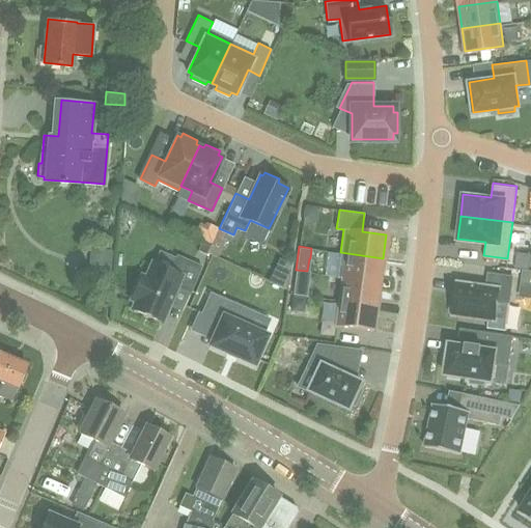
[(380,281),(383,258),(340,252),(337,276),(380,281)]
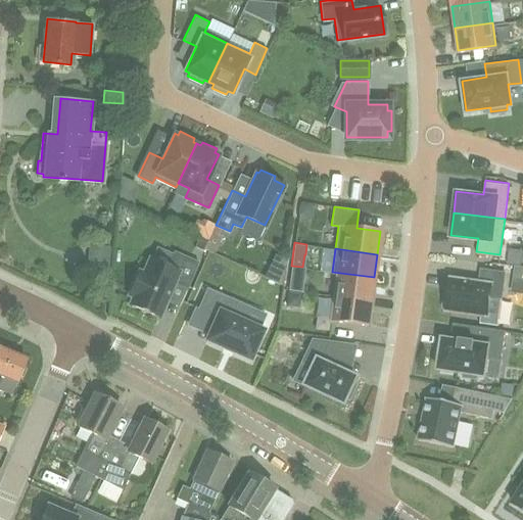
[(130,302),(158,315),(174,280),(188,286),(198,262),(175,250),(168,266),(150,257),(143,273),(139,271),(129,293),(134,295),(130,302)]
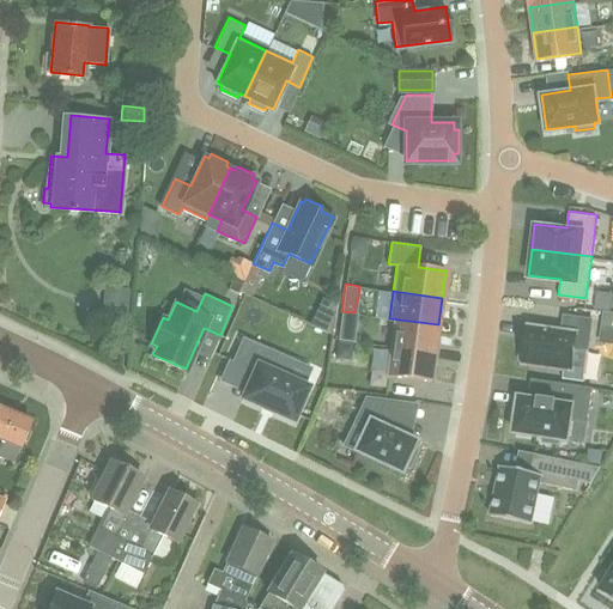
[(353,340),(357,312),(354,312),(341,311),(338,338),(353,340)]
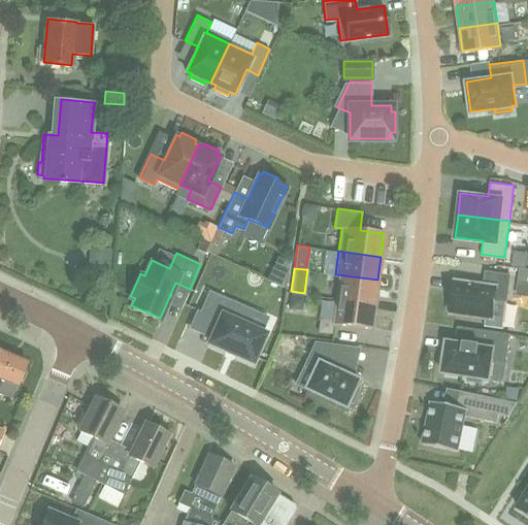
[(451,308),(451,310),(491,317),(494,298),(506,300),(509,273),(485,270),(484,284),(459,281),(458,290),(454,289),(453,292),(449,291),(447,308),(451,308)]
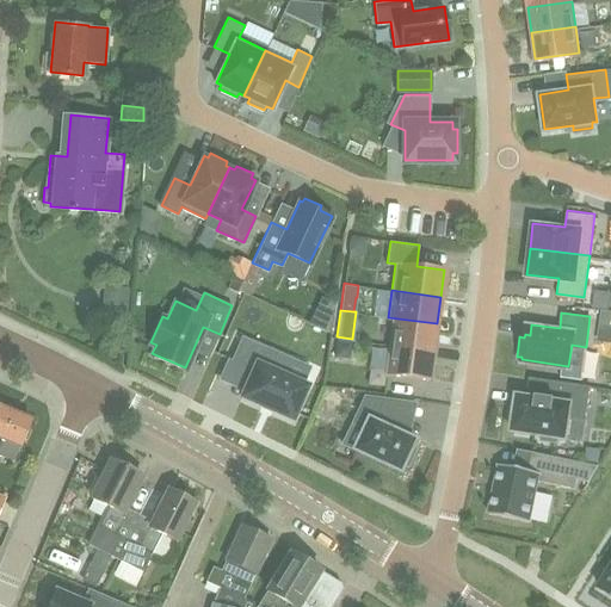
[(389,344),(433,350),(437,323),(388,317),(393,319),(389,344)]
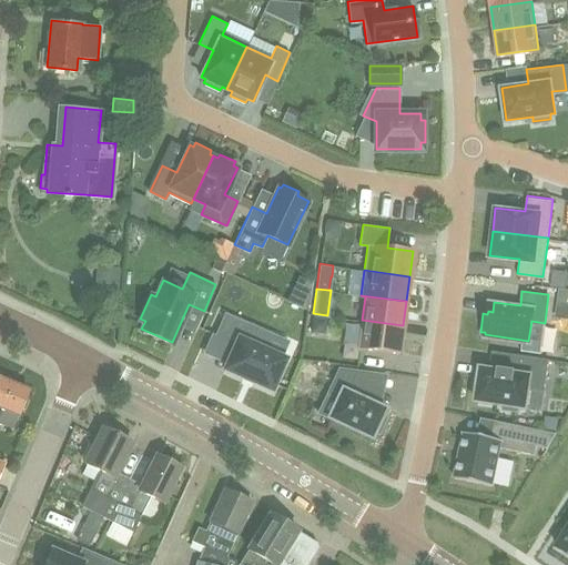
[(225,312),(215,334),(235,343),(225,367),(272,389),(285,357),(261,347),(269,331),(225,312)]
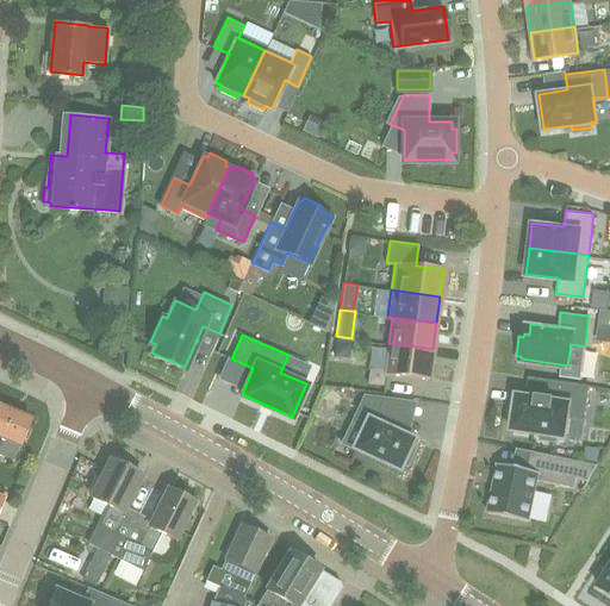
[(429,378),(433,349),(388,343),(385,372),(429,378)]
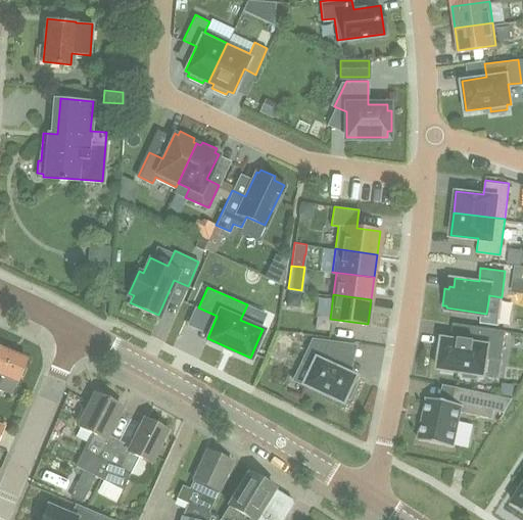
[(437,340),(435,353),(439,355),(437,367),(463,371),(463,375),(476,377),(477,373),(484,374),(486,356),(501,358),(506,329),(469,324),(467,339),(459,337),(459,339),(442,337),(441,340),(437,340)]
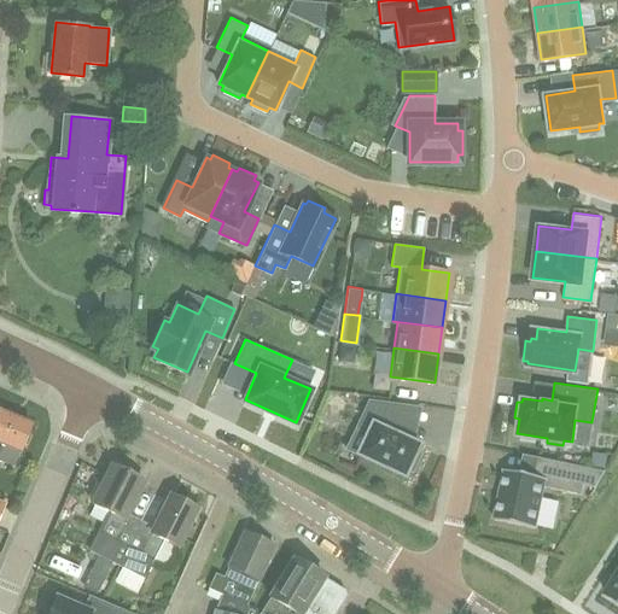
[(357,452),(404,474),(407,467),(412,469),(420,452),(415,450),(418,444),(396,433),(402,404),(368,399),(357,425),(368,430),(357,452)]
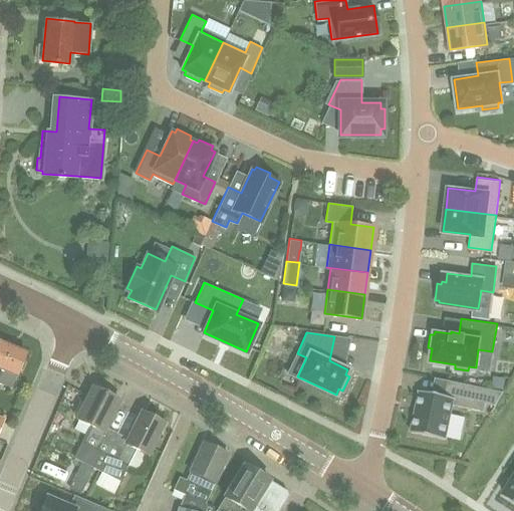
[(0,381),(9,387),(24,350),(0,339),(0,381)]
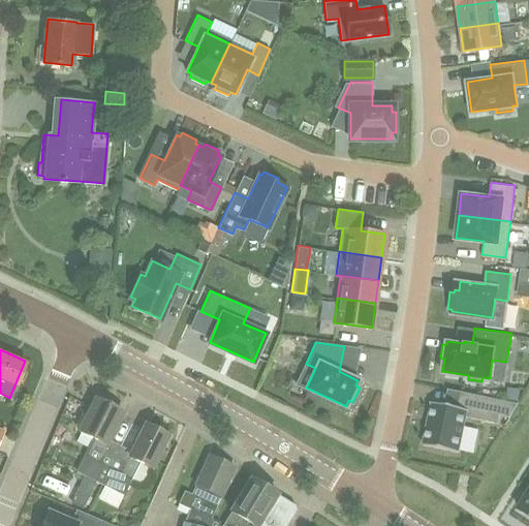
[(515,418),(518,402),(460,390),(457,406),(432,401),(423,443),(458,451),(465,414),(498,422),(499,413),(515,418)]
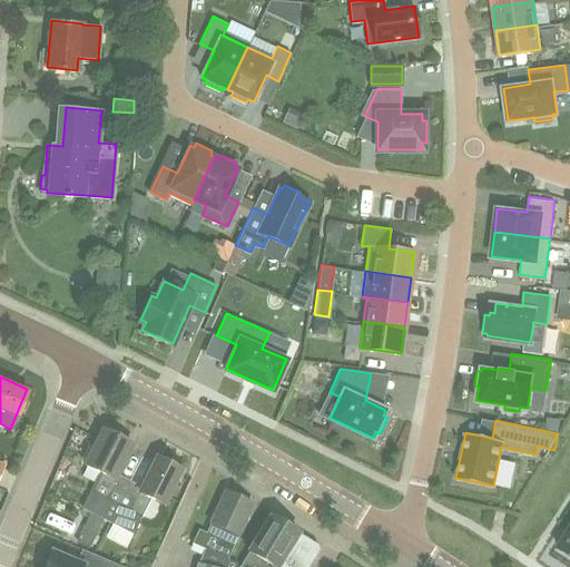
[(101,470),(91,488),(84,505),(108,518),(109,518),(129,477),(117,470),(131,441),(101,427),(84,461),(101,470)]
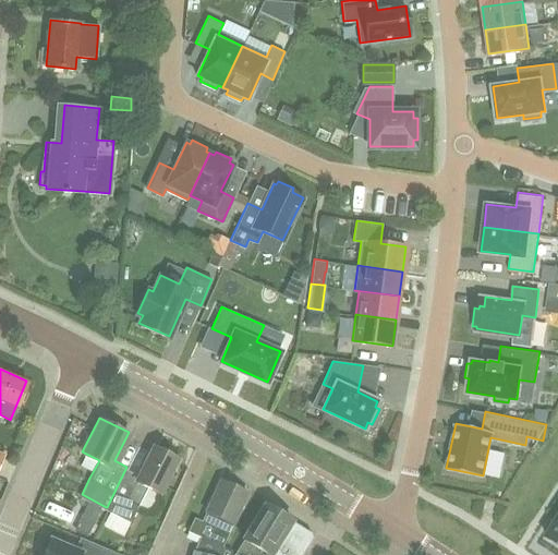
[(138,473),(126,467),(107,507),(130,519),(138,503),(137,503),(147,484),(159,491),(177,457),(153,445),(138,473)]
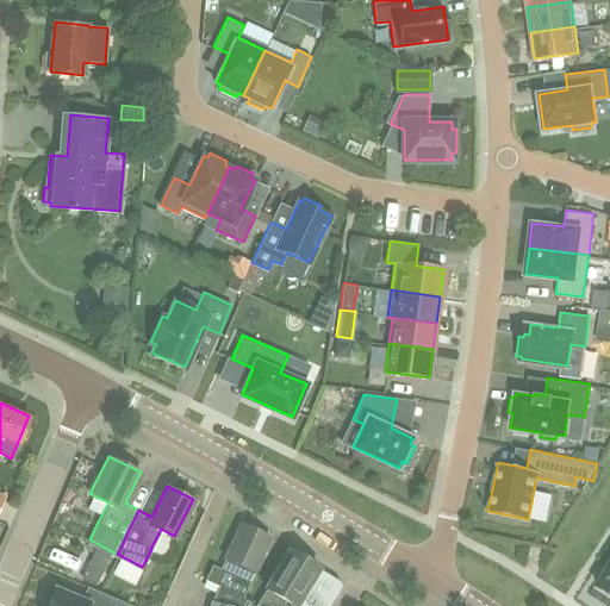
[(219,566),(225,568),(216,592),(212,591),(210,600),(234,605),(250,605),(253,599),(242,594),(254,567),(255,568),(269,536),(240,522),(224,554),(224,555),(219,566)]
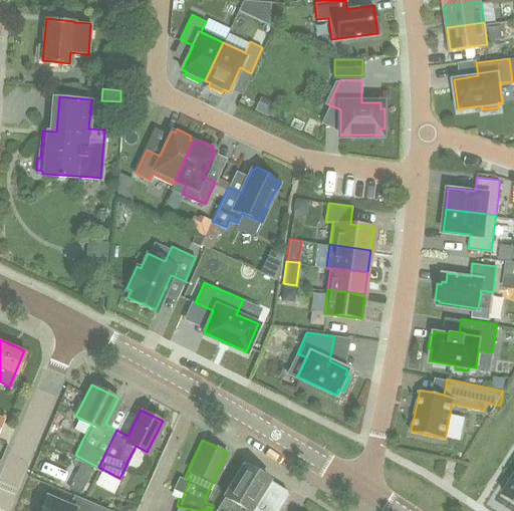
[(286,489),(268,478),(243,462),(215,508),(218,510),(216,510),(247,510),(253,502),(266,510),(276,510),(287,495),(286,489)]
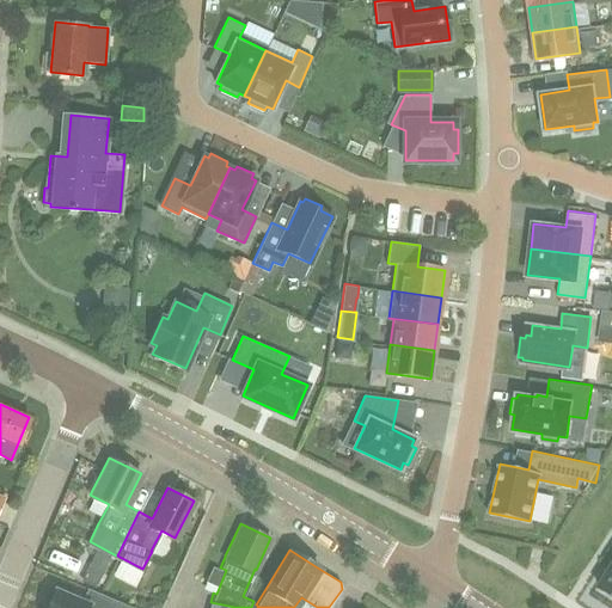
[(611,566),(599,587),(611,594),(611,566)]
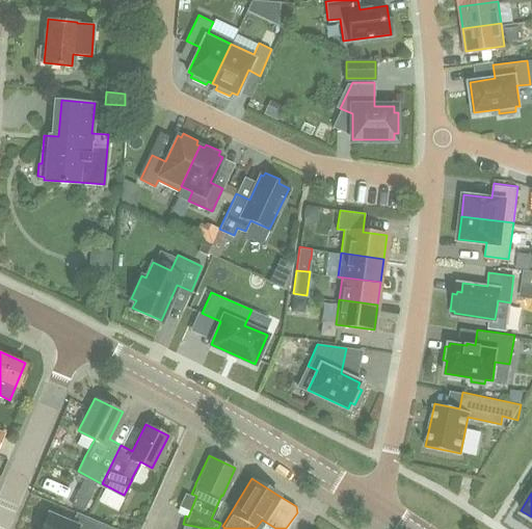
[(118,528),(100,521),(76,511),(71,522),(48,512),(40,528),(118,528)]
